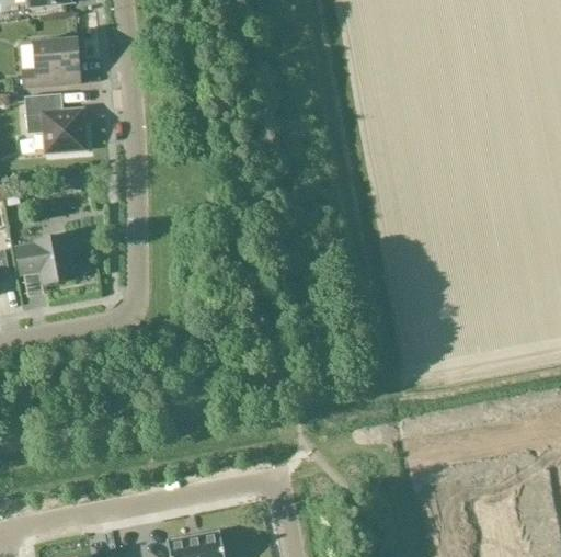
[(80,82),(77,37),(33,41),(35,68),(22,69),(23,87),(80,82)]
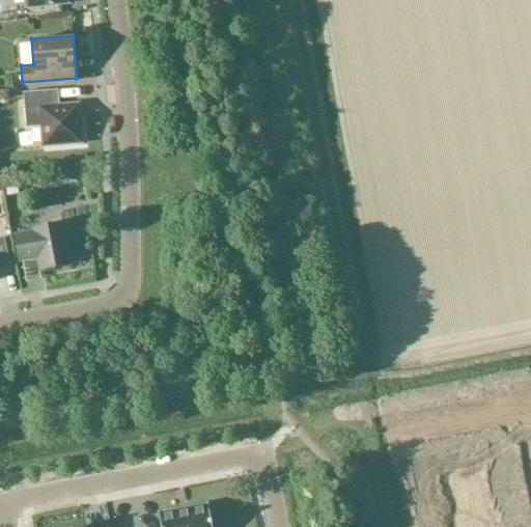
[(42,125),(43,143),(80,140),(77,103),(51,105),(50,88),(23,90),(26,126),(42,125)]
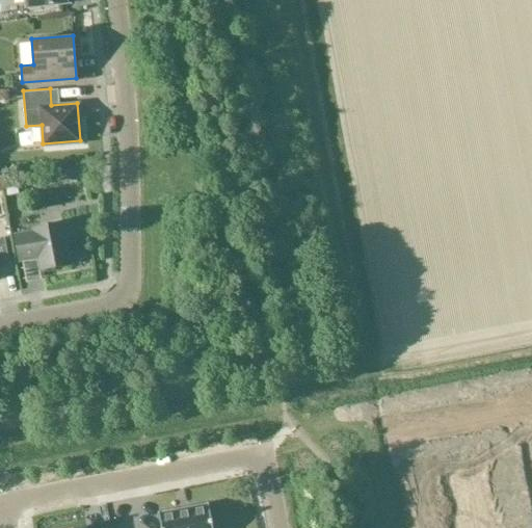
[(3,180),(3,200),(18,200),(18,180),(3,180)]
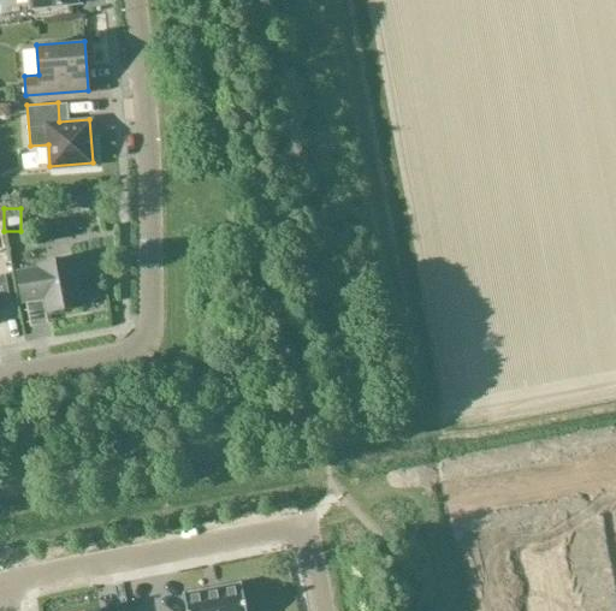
[(45,296),(47,310),(81,303),(72,255),(37,262),(39,266),(17,270),(22,300),(45,296)]
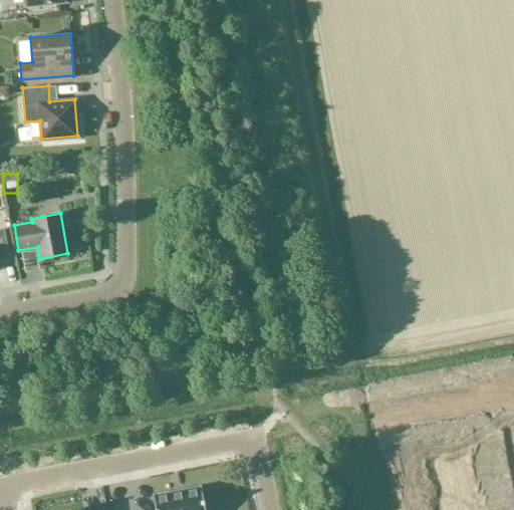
[(0,255),(9,253),(4,228),(0,228),(0,255)]
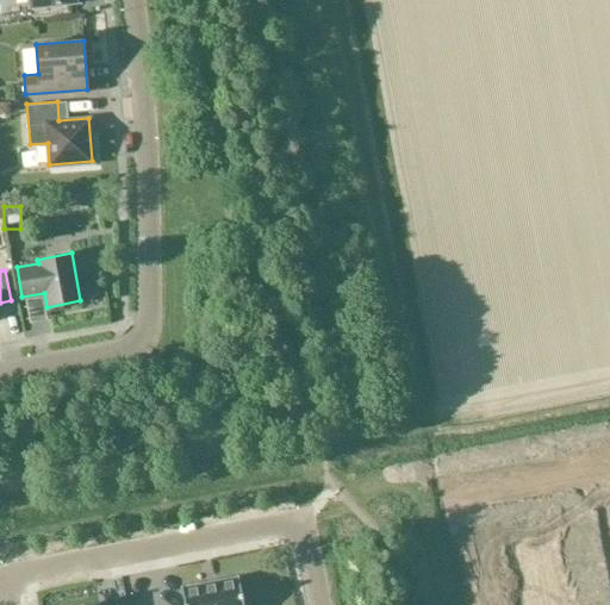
[(555,506),(518,513),(526,555),(545,552),(552,590),(590,582),(579,530),(560,534),(555,506)]
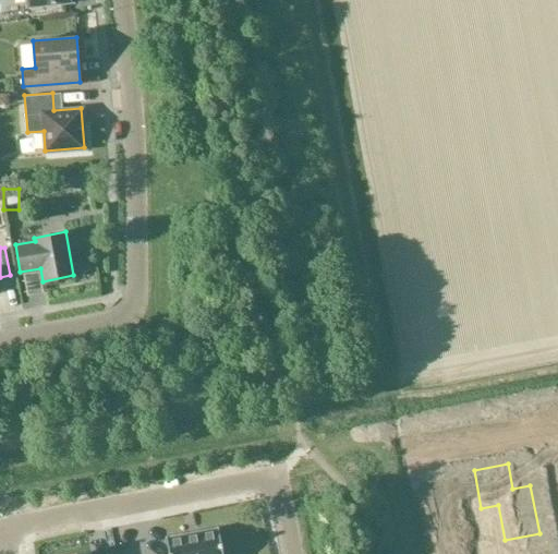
[(452,466),(414,472),(419,494),(457,486),(452,466)]
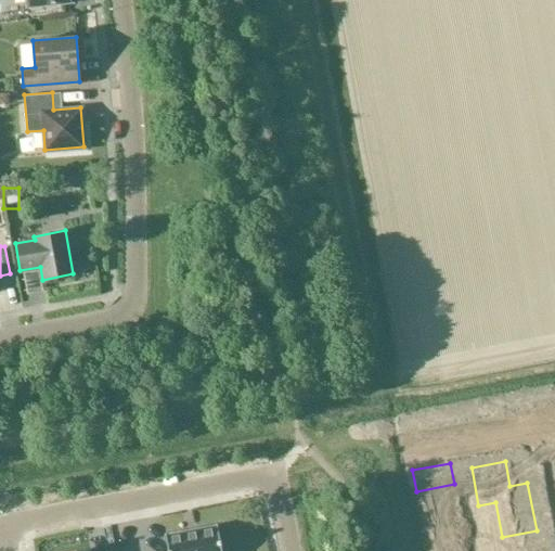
[(221,550),(217,525),(165,535),(167,550),(221,550)]
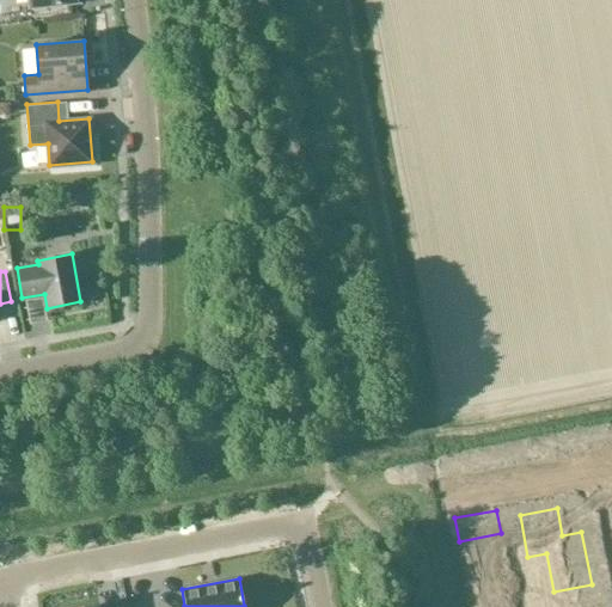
All buildings are outlined.
